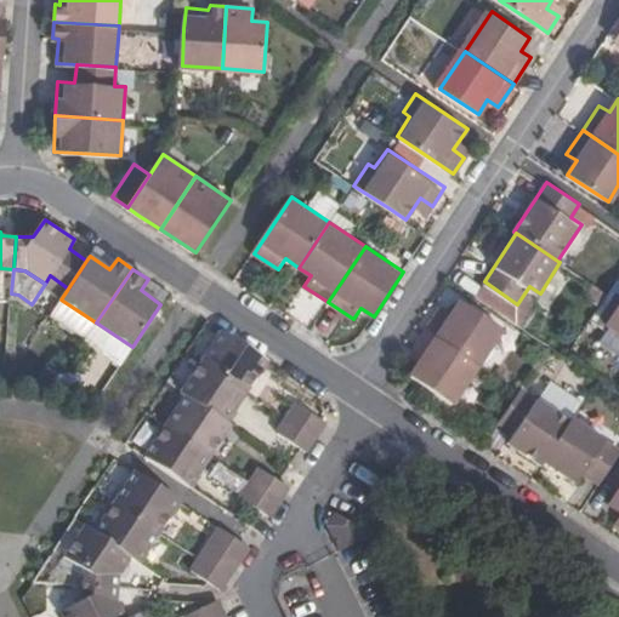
[(476,295),(520,324),(540,293),(529,286),(517,304),(484,281),(476,295)]
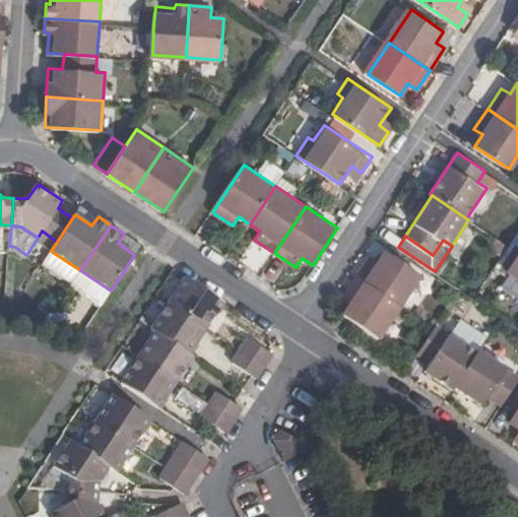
[(418,273),(393,255),(387,251),(380,263),(371,257),(357,277),(398,305),(418,273)]
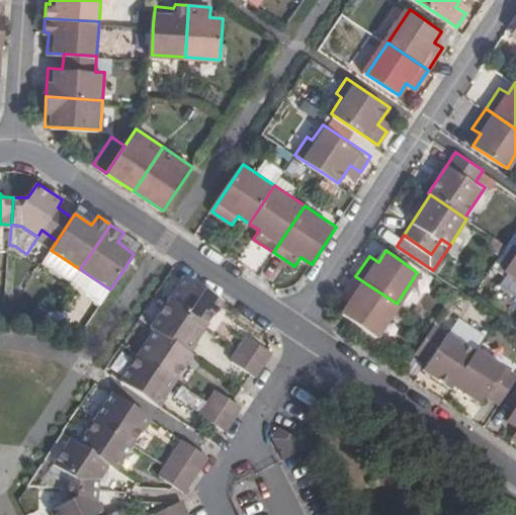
[(515,256),(506,271),(515,277),(515,256)]
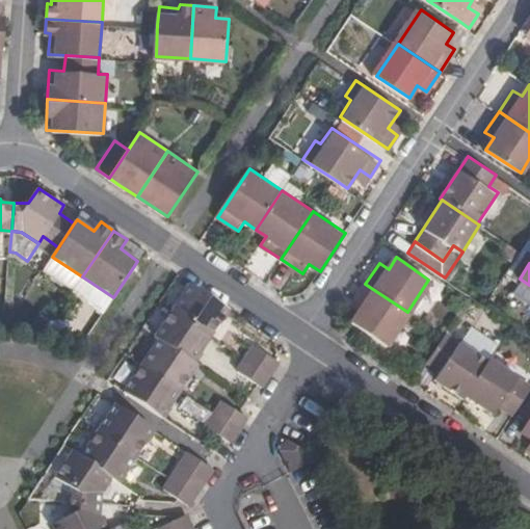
[(192,284),(174,311),(212,336),(230,309),(192,284)]
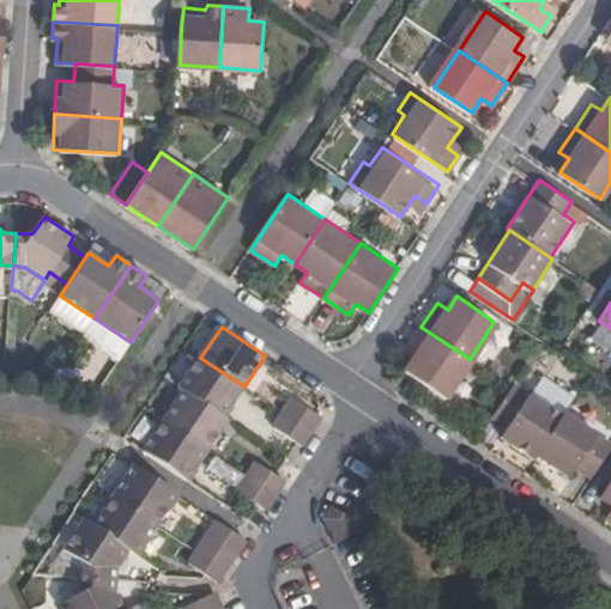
[(446,395),(470,359),(421,327),(404,351),(415,358),(407,370),(446,395)]
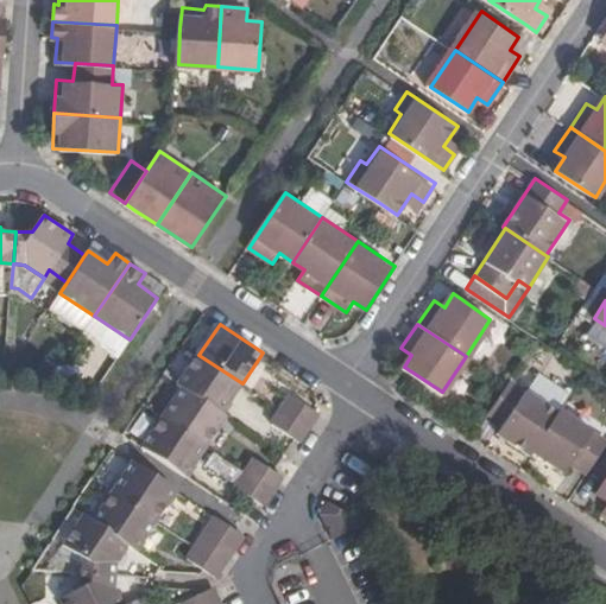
[(222,412),(242,383),(199,355),(180,383),(183,386),(222,412)]
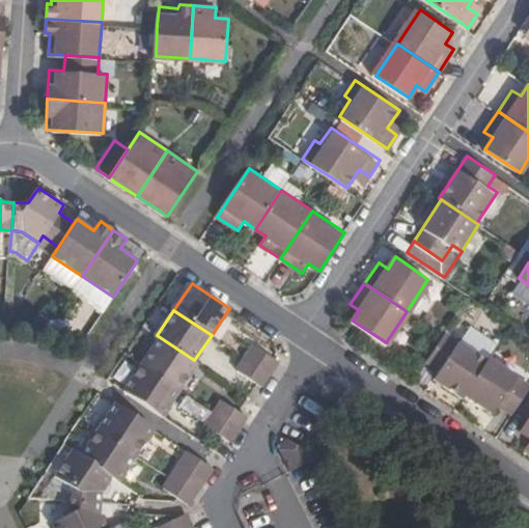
[(489,358),(446,330),(443,335),(427,359),(441,368),(436,378),(464,396),(466,393),(489,358)]
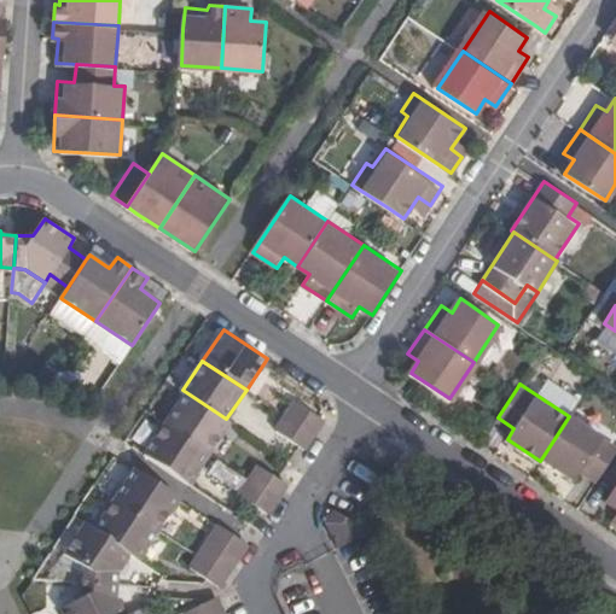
[(211,452),(232,422),(226,419),(186,392),(167,422),(211,452)]
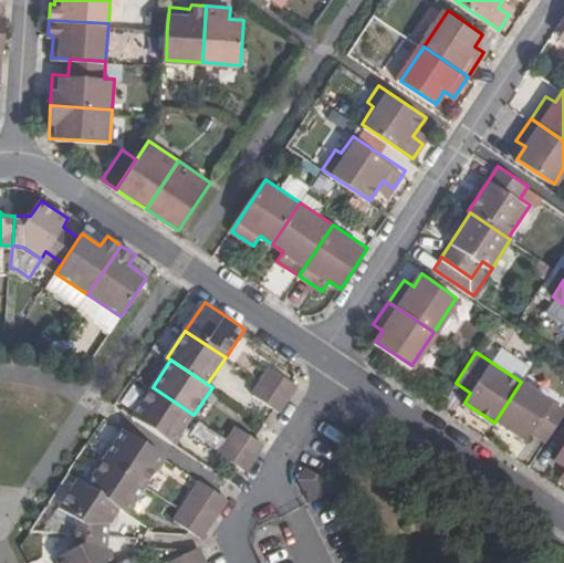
[(271,368),(262,382),(288,398),(296,385),(292,383),(271,368)]
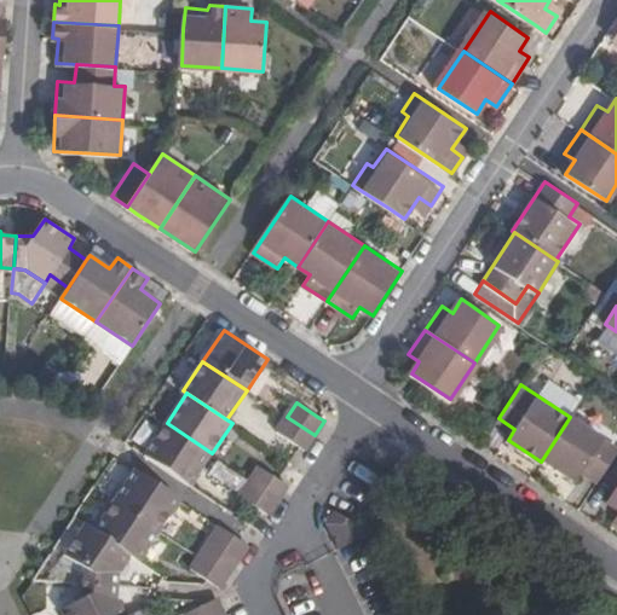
[(616,446),(571,416),(570,417),(543,458),(576,480),(582,471),(598,482),(616,453),(616,446)]
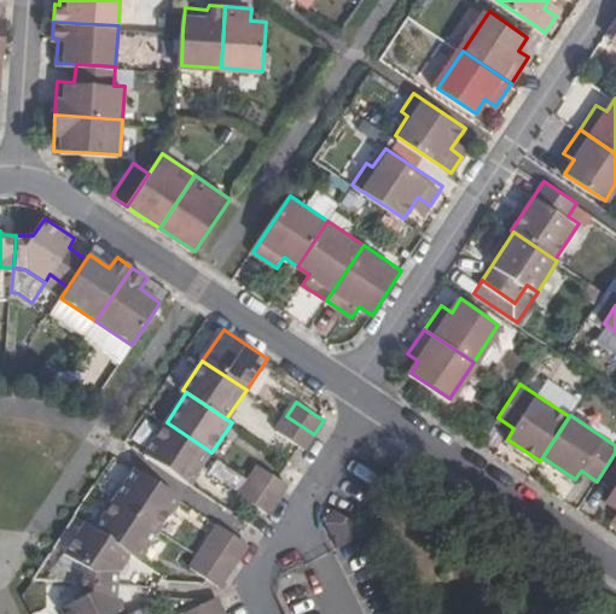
[(277,431),(300,445),(304,449),(314,434),(286,416),(277,431)]
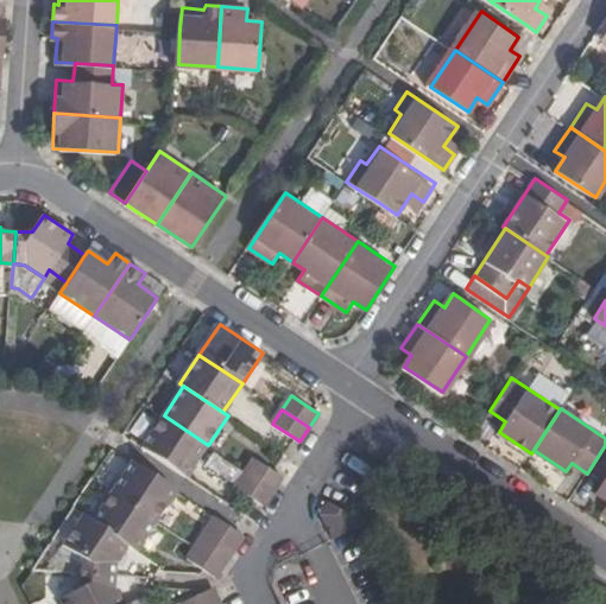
[(188,476),(208,445),(164,415),(144,446),(188,476)]
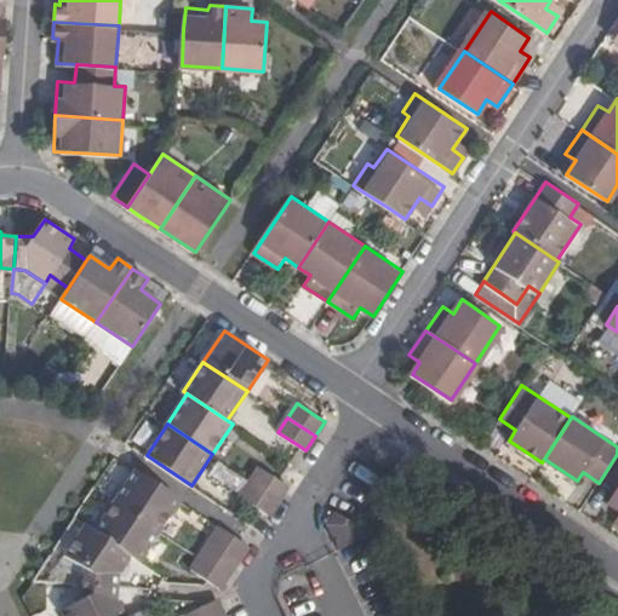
[(407,476),(417,459),(405,450),(394,467),(407,476)]
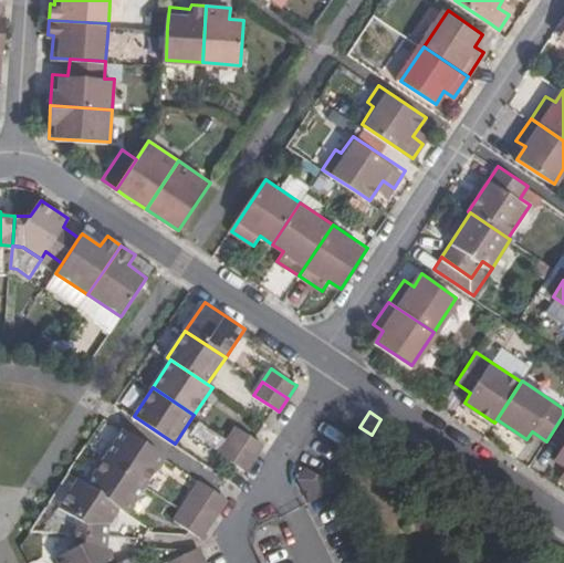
[(197,419),(189,434),(218,449),(226,435),(197,419)]
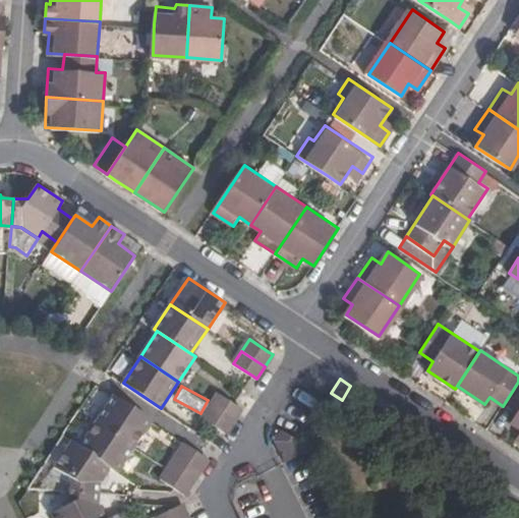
[(220,392),(212,404),(235,420),(243,408),(235,403),(220,392)]
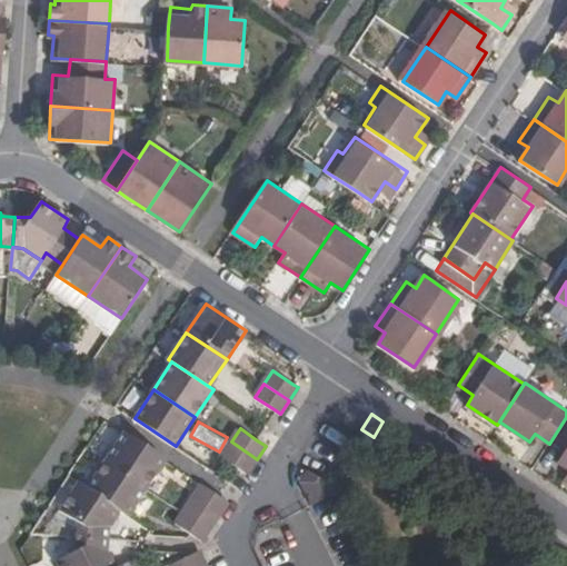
[(127,432),(108,460),(148,488),(167,459),(127,432)]
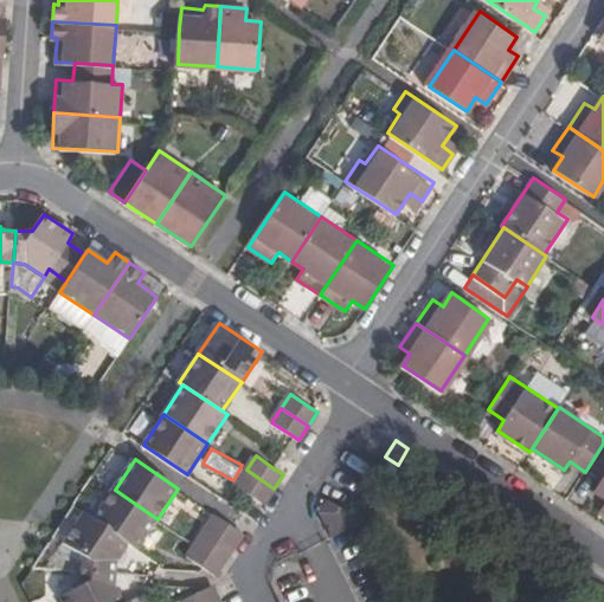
[(237,484),(255,496),(264,503),(274,489),(246,470),(237,484)]
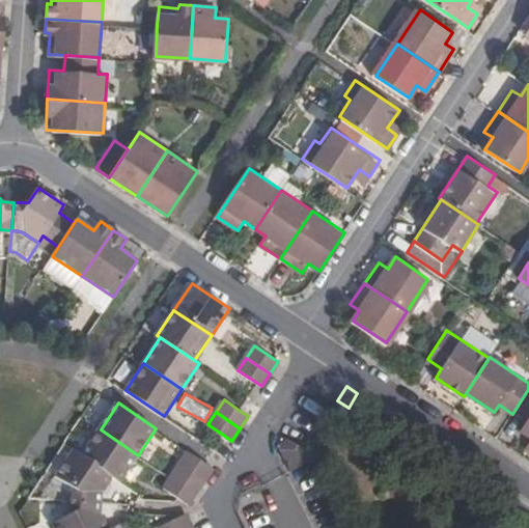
[(120,481),(138,455),(101,429),(83,455),(111,475),(120,481)]
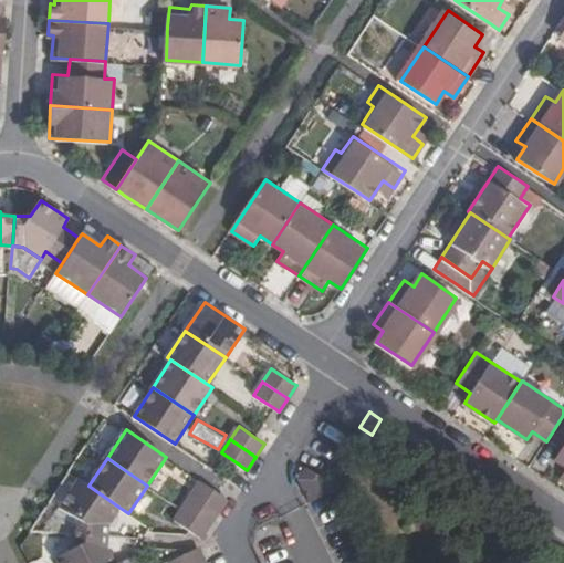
[(305,467),(299,477),(310,500),(331,490),(325,479),(305,467)]
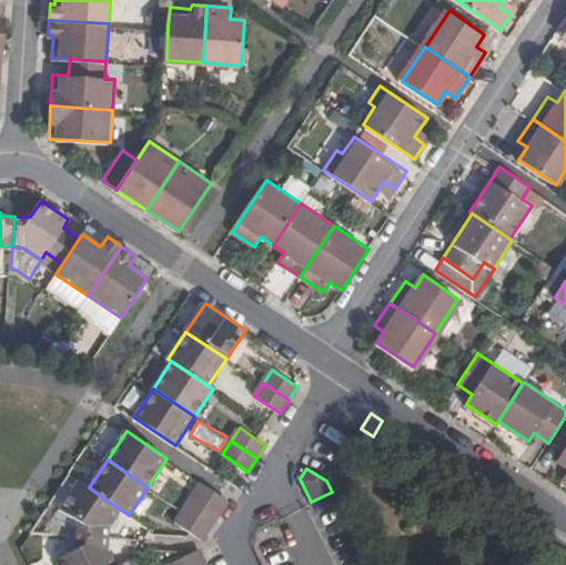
[(109,525),(119,508),(89,487),(79,482),(61,510),(78,522),(78,534),(109,536),(109,525)]
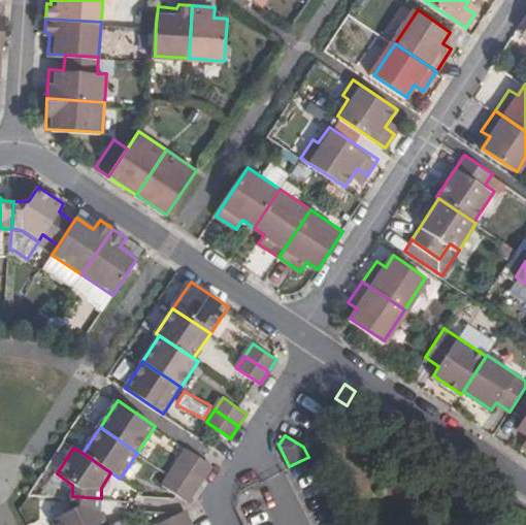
[(189,449),(181,462),(204,478),(212,465),(189,449)]
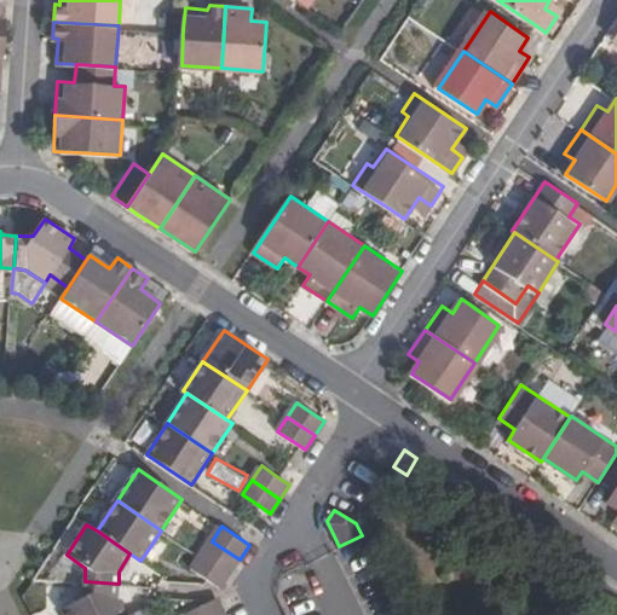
[(230,573),(240,560),(212,541),(202,553),(230,573)]
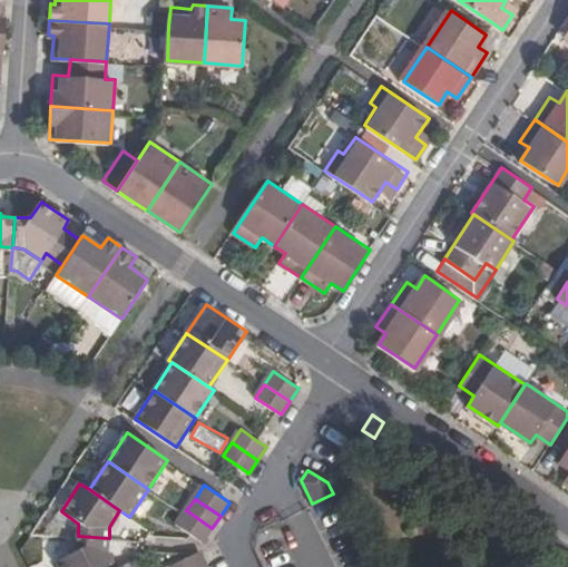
[(177,525),(189,533),(203,541),(212,528),(186,510),(185,514),(177,525)]
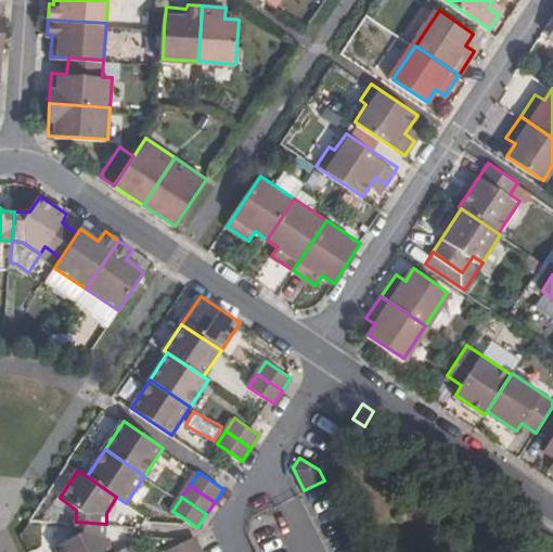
[(113,551),(105,538),(106,524),(76,522),(75,537),(56,546),(60,551),(113,551)]
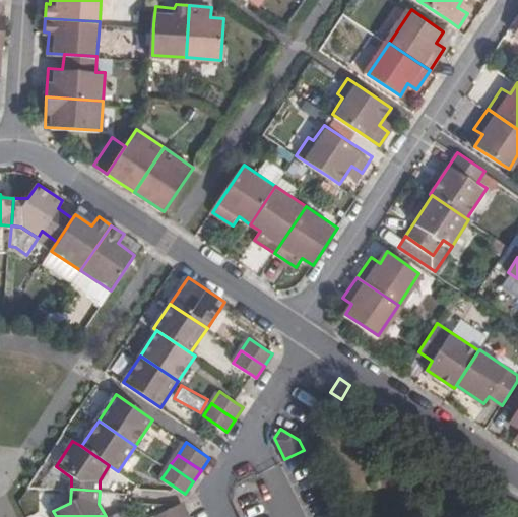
[(157,515),(157,516),(185,516),(189,515),(183,503),(172,508),(157,515)]
